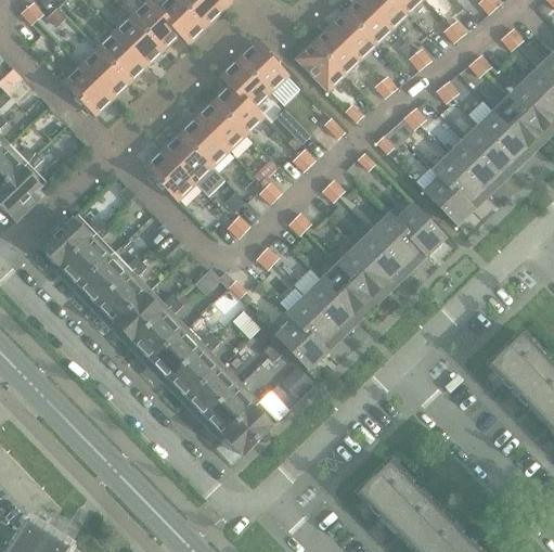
[(189,42),(147,0),(145,0),(130,15),(163,50),(179,35),(188,43),(189,42)]
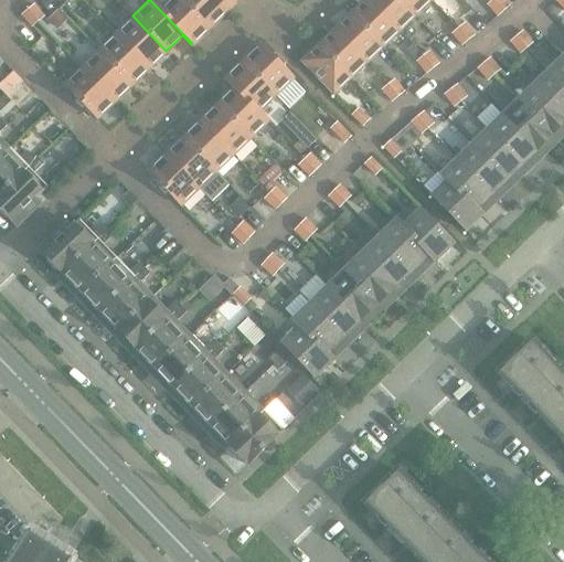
[(210,27),(183,0),(167,0),(160,8),(152,0),(150,0),(192,43),(210,27)]
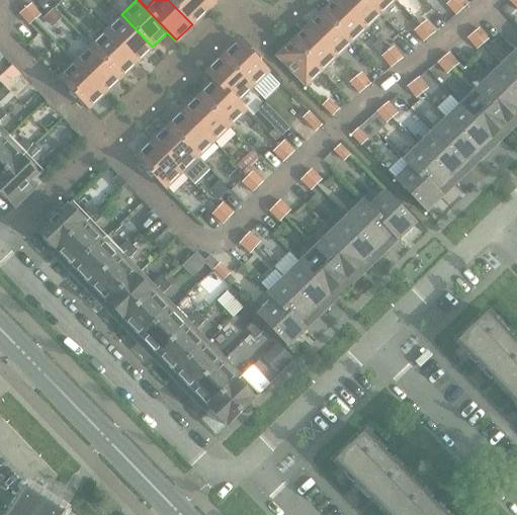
[(213,3),(209,0),(168,0),(192,24),(213,3)]
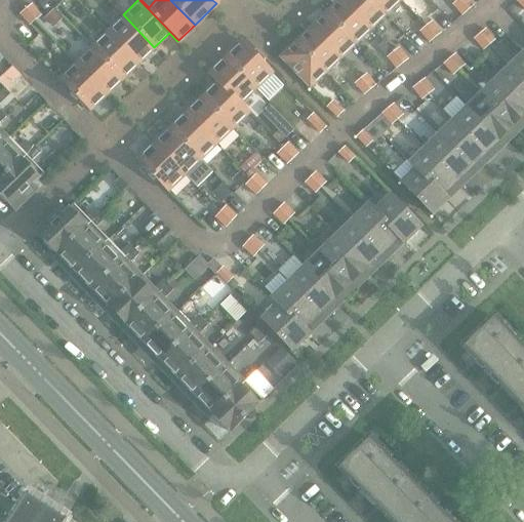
[(370,28),(344,0),(335,0),(325,10),(355,42),(370,28)]
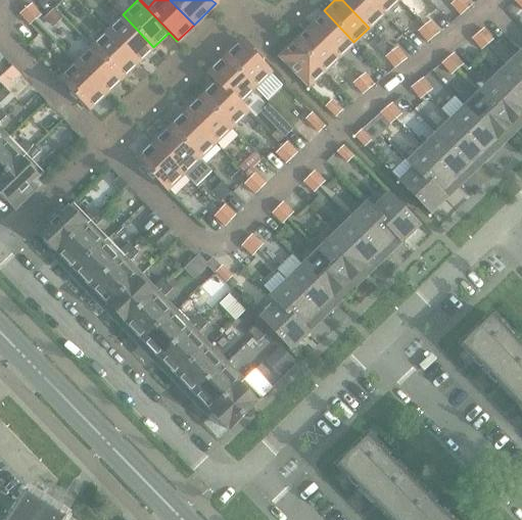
[(384,13),(371,0),(342,0),(369,28),(384,13)]
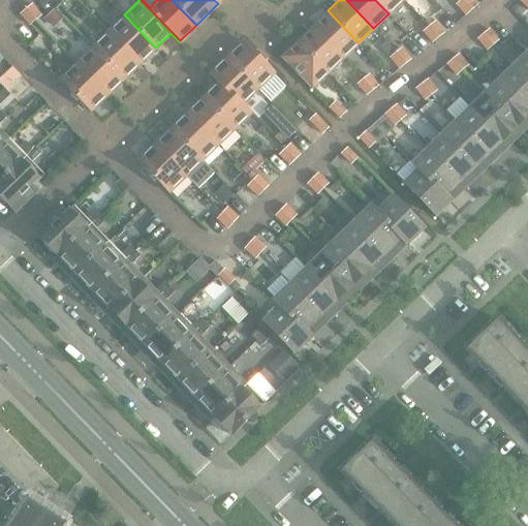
[(375,0),(389,13),(402,0),(375,0)]
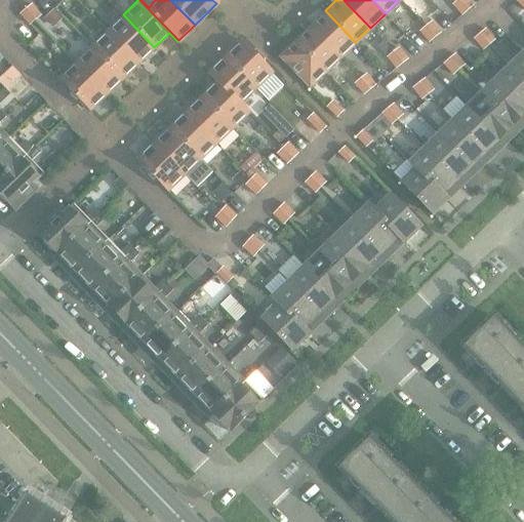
[(467,8),(459,0),(454,0),(452,2),(461,13),(467,8)]
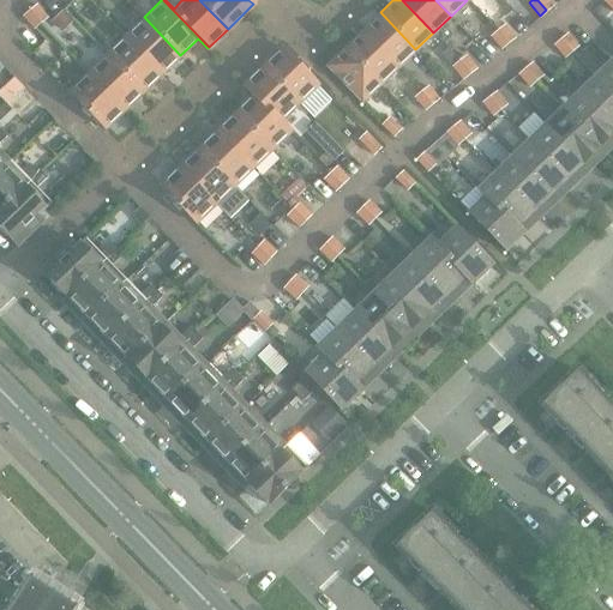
[(552,5),(548,0),(538,0),(546,10),(552,5)]
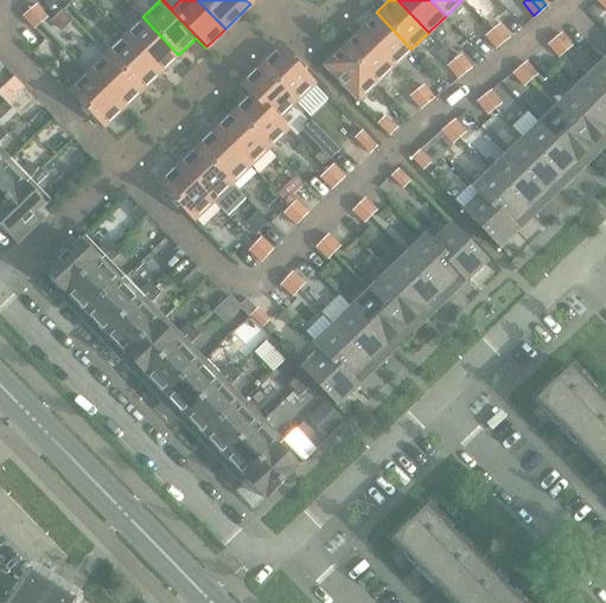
[(46,15),(36,2),(29,8),(39,21),(46,15)]
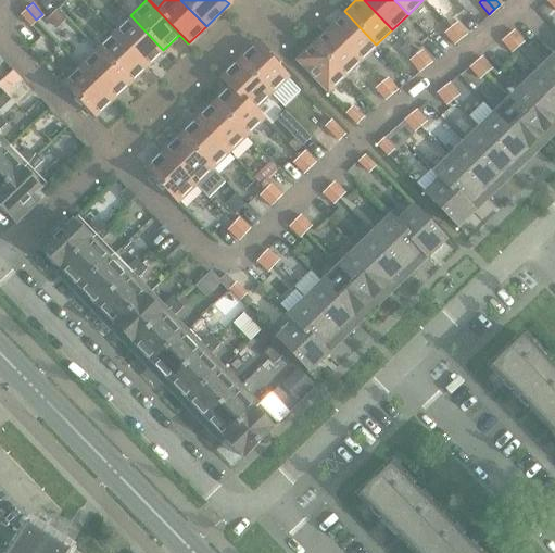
[(36,20),(26,8),(21,12),(30,24),(36,20)]
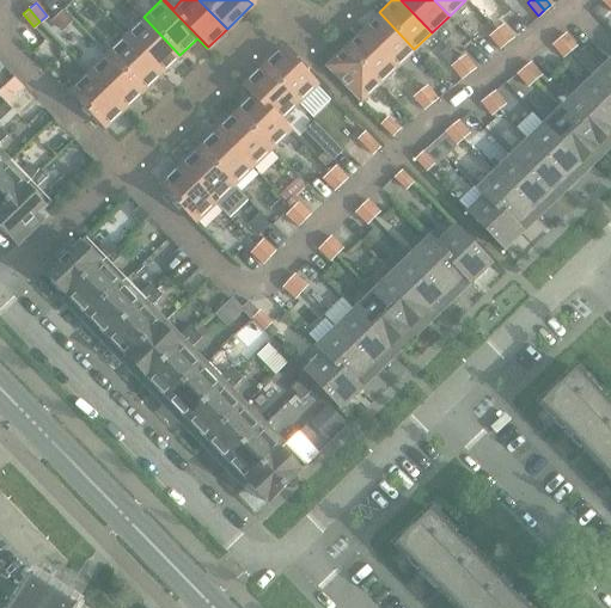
[(62,10),(53,19),(56,24),(66,24),(71,19),(62,10)]
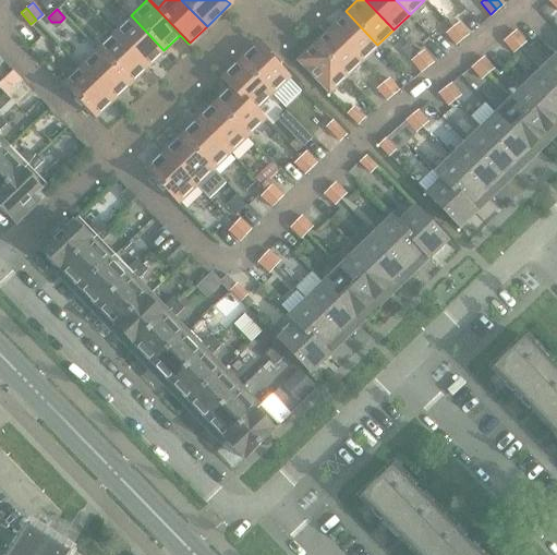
[(377,45),(346,11),(329,26),(362,60),(377,45)]
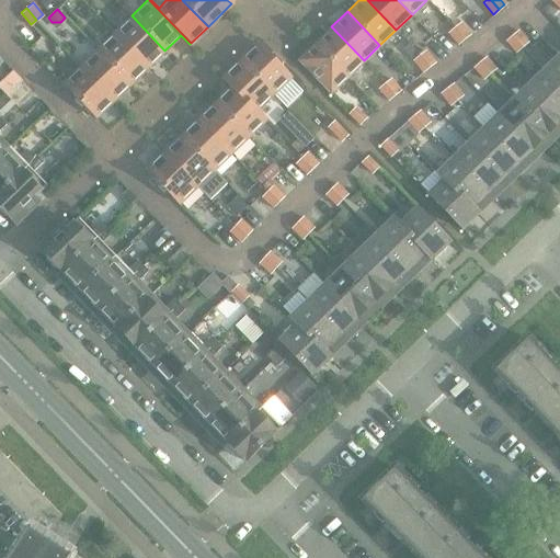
[(164,50),(132,15),(114,32),(148,67),(164,50)]
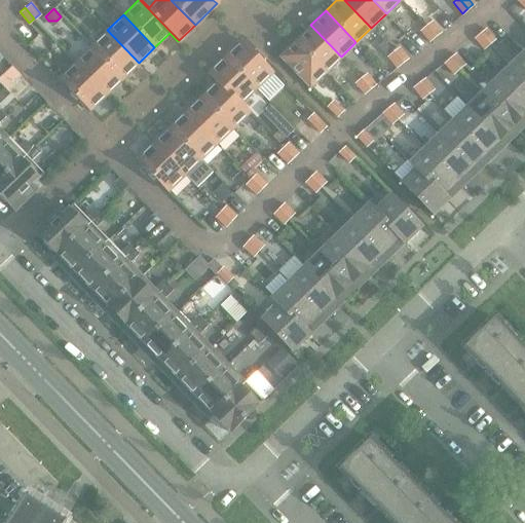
[(440,31),(432,20),(425,25),(435,36),(440,31)]
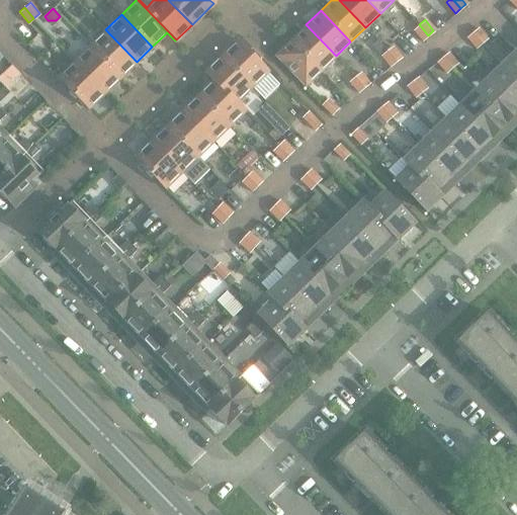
[(336,56),(306,24),(290,39),(321,70),(336,56)]
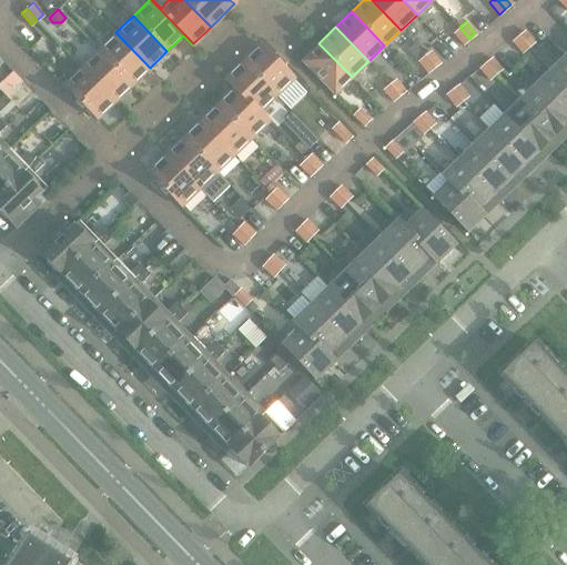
[(469,39),(459,27),(454,31),(464,43),(469,39)]
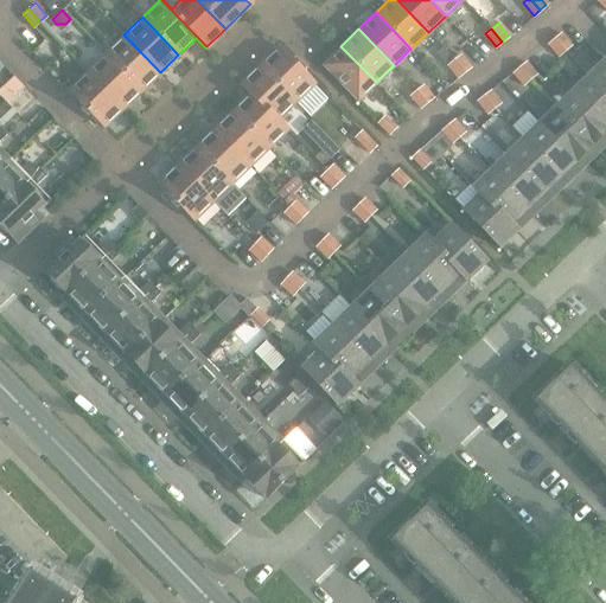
[(571,44),(560,31),(554,37),(565,50),(571,44)]
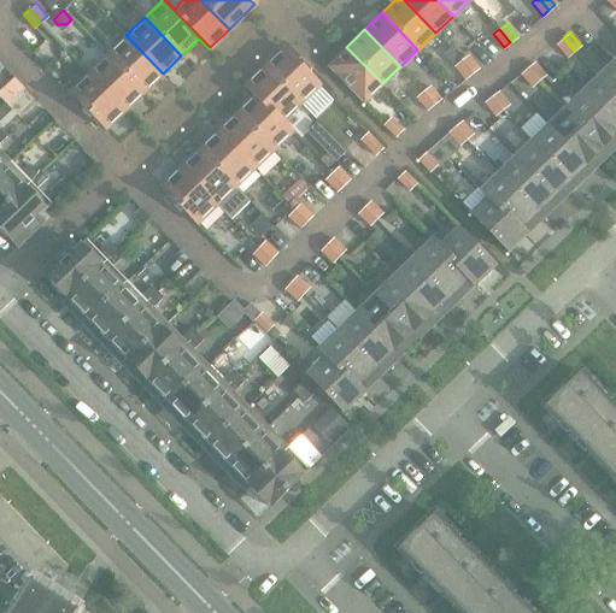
[(163,74),(125,35),(107,53),(145,92),(163,74)]
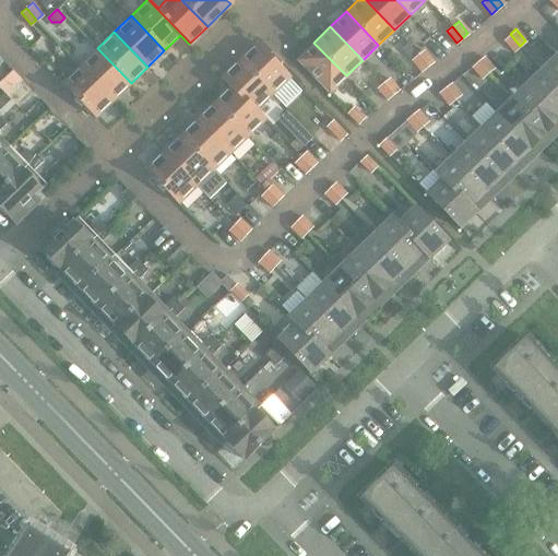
[(520,46),(510,34),(503,39),(513,50),(520,46)]
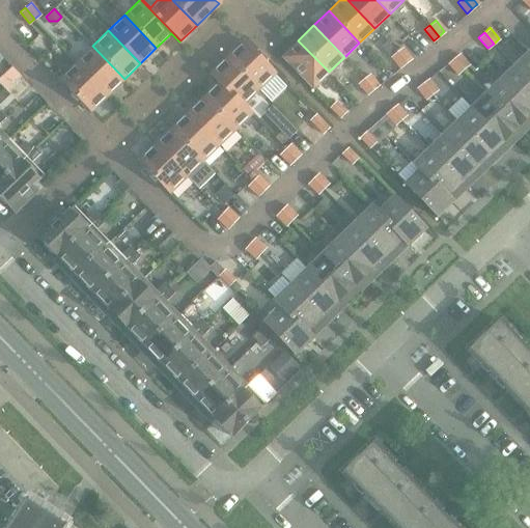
[(275,72),(266,62),(266,61),(268,57),(258,48),(254,49),(253,50),(244,39),(226,56),(258,88),(275,72)]
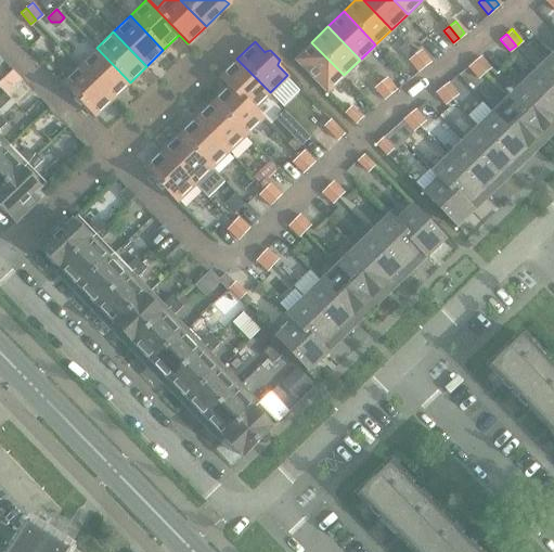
[(344,75),(311,42),(295,59),(326,91),(344,75)]
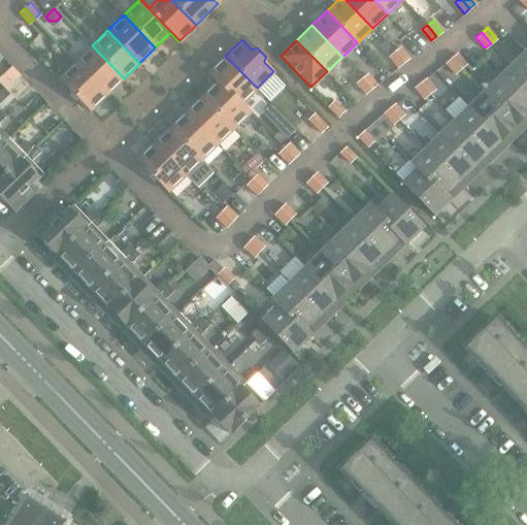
[(124,78),(92,45),(76,61),(107,94),(124,78)]
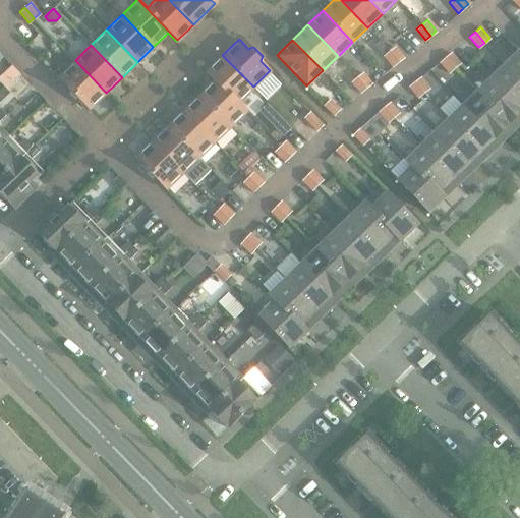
[(403,57),(395,46),(389,50),(398,61),(403,57)]
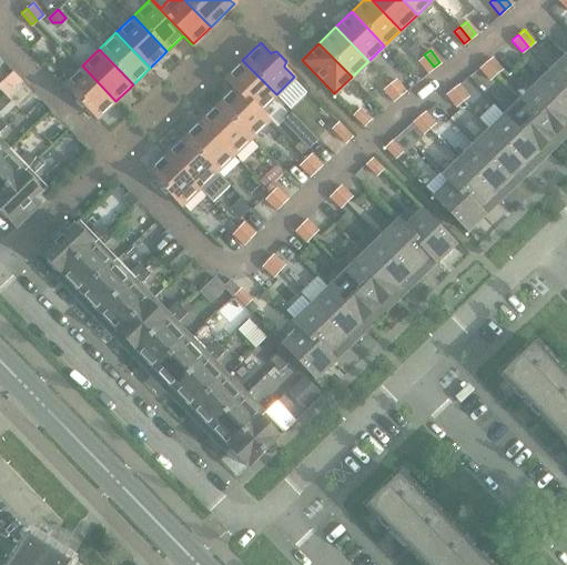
[(566,54),(566,53),(549,69),(566,87),(566,54)]
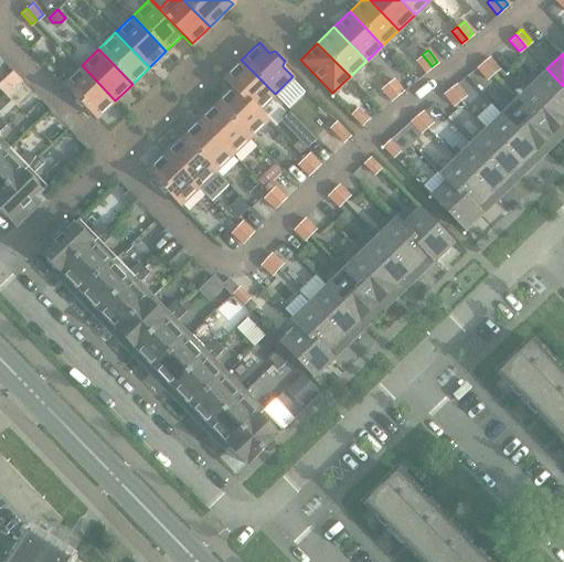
[(432,66),(422,54),(416,60),(425,72),(432,66)]
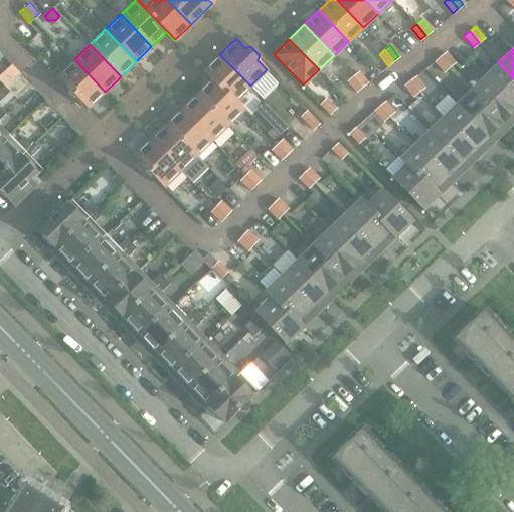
[(455,62),(445,51),(440,55),(449,66),(455,62)]
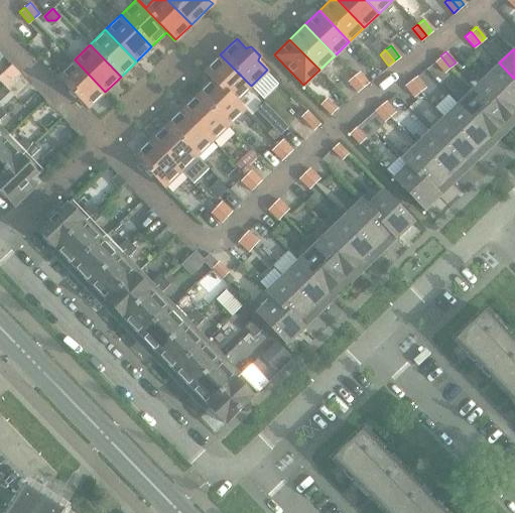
[(251,86),(220,54),(204,70),(243,110),(245,109),(236,100),(251,86)]
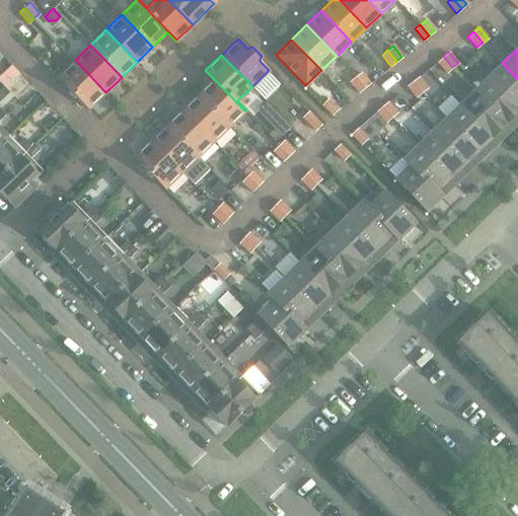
[(452,67),(443,56),(438,61),(447,72),(452,67)]
